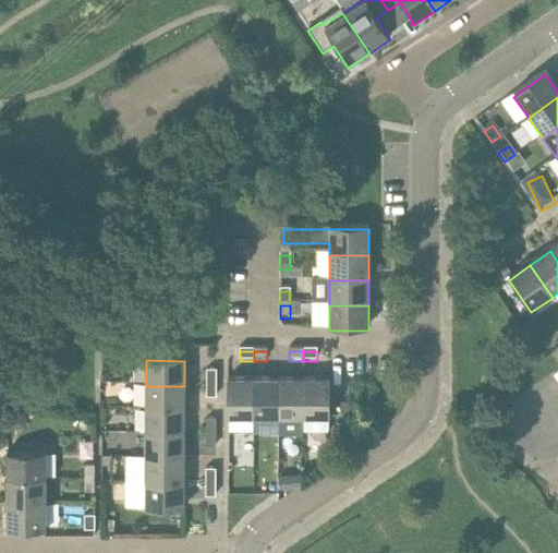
[(206,387),(216,387),(216,373),(206,373),(206,387)]
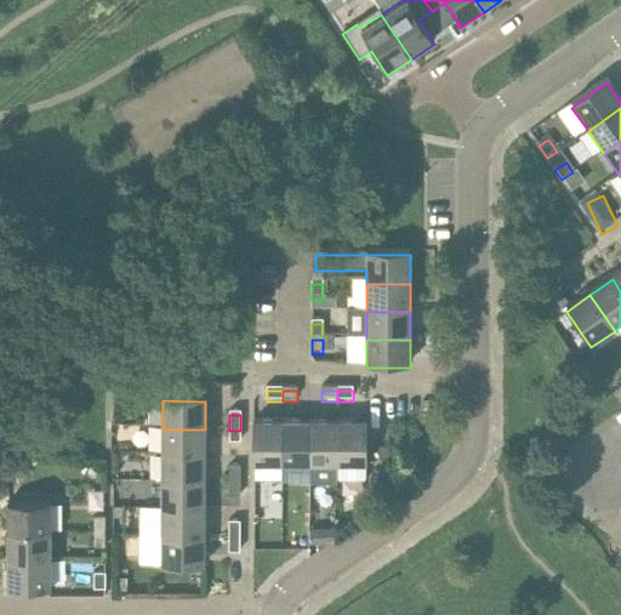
[(254,468),(283,468),(283,425),(254,425),(254,468)]
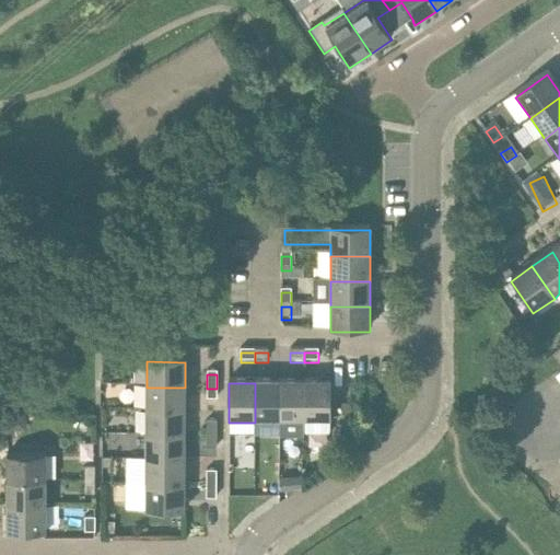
[(255,423),(279,423),(279,383),(255,383),(255,423)]
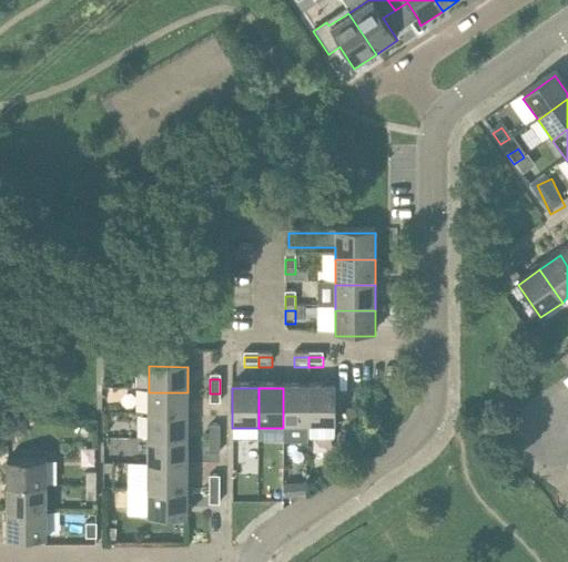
[(283,428),(308,428),(308,388),(283,388),(283,428)]
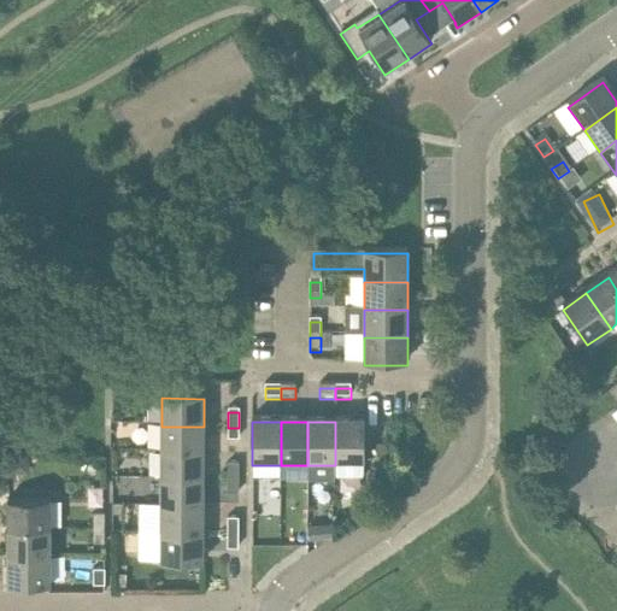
[(335,422),(335,465),(364,465),(364,422),(335,422)]
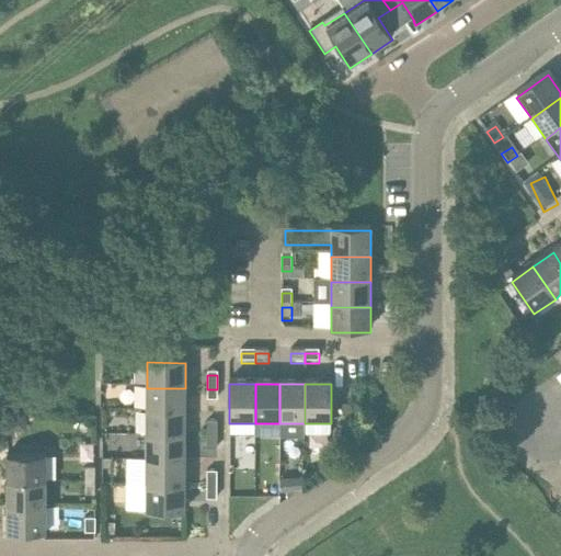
[(146,413),(185,413),(185,388),(147,388),(146,413)]
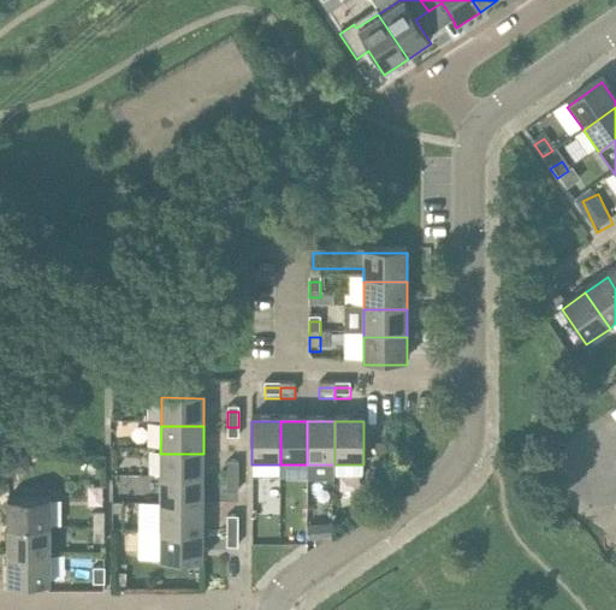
[(238,427),(227,427),(227,442),(238,442),(238,427)]
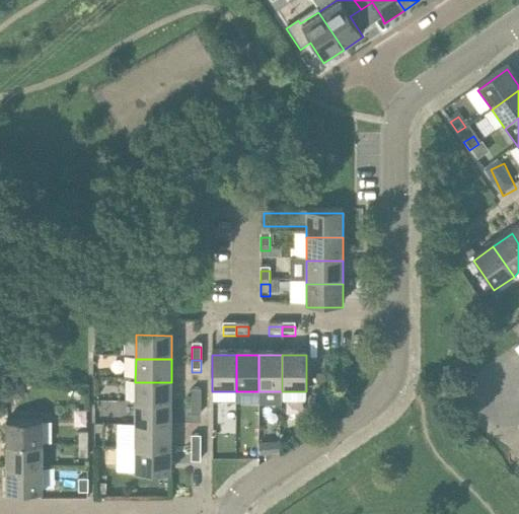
[(135,406),(171,406),(171,382),(135,382),(135,406)]
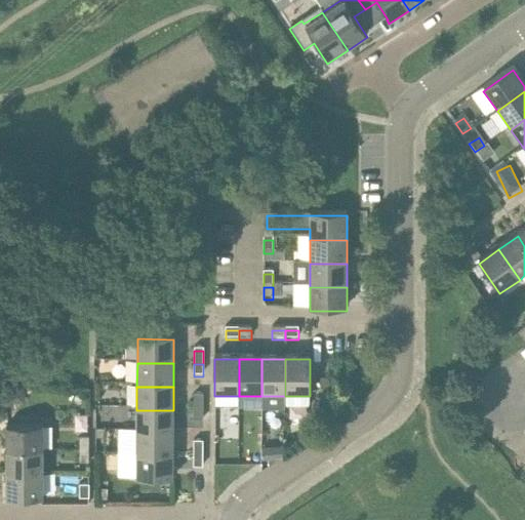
[(29,397),(19,397),(19,405),(25,405),(29,401),(29,397)]
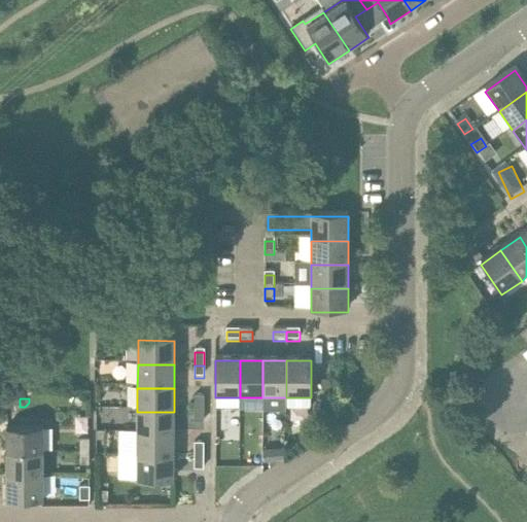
[(195,412),(204,412),(204,399),(195,399),(195,412)]
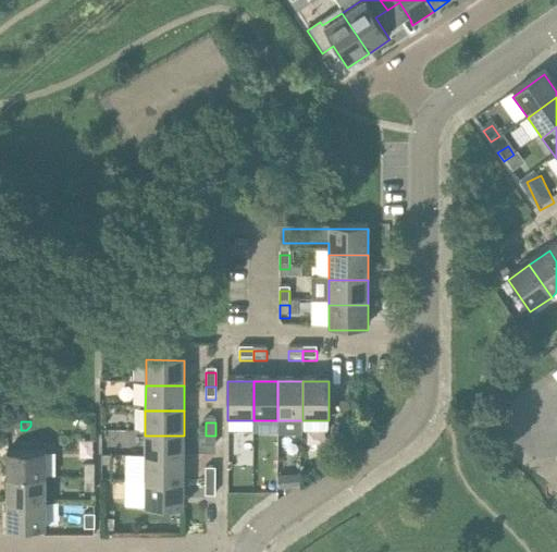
[(145,461),(184,461),(184,436),(145,436),(145,461)]
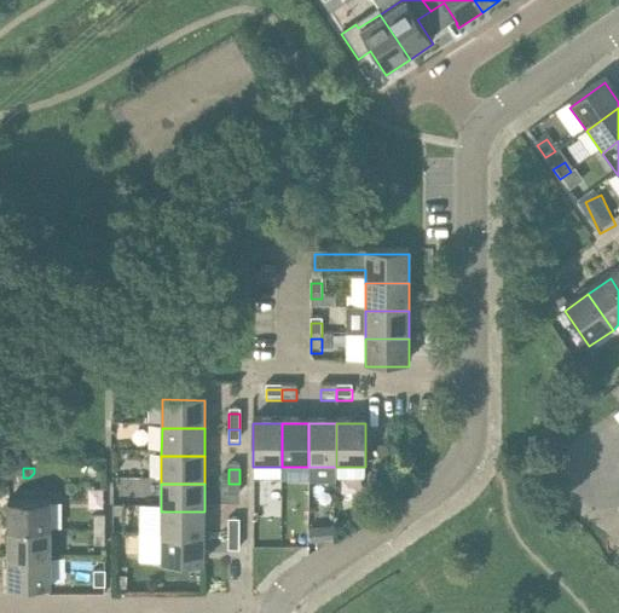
[(239,484),(229,484),(229,499),(239,499),(239,484)]
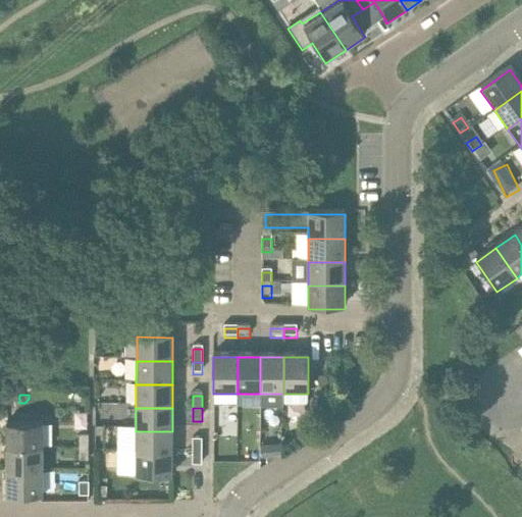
[(6,451),(43,451),(43,427),(6,427),(6,451)]
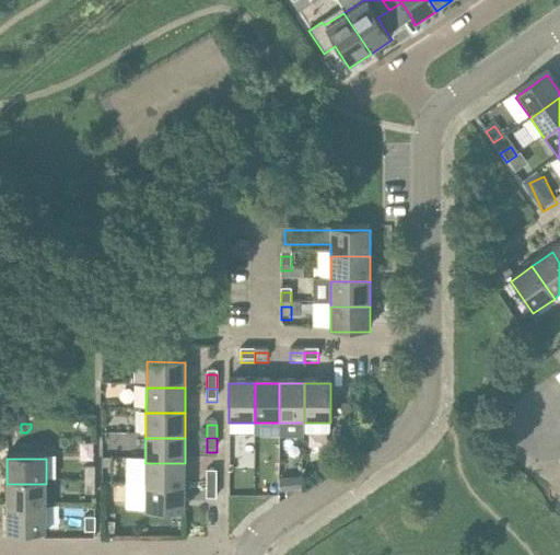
[(146,487),(185,488),(185,463),(146,463),(146,487)]
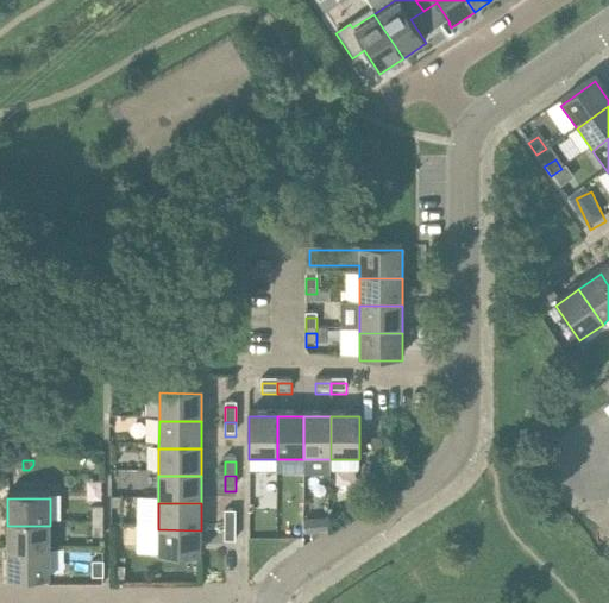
[(93,526),(104,526),(102,512),(93,512),(93,526)]
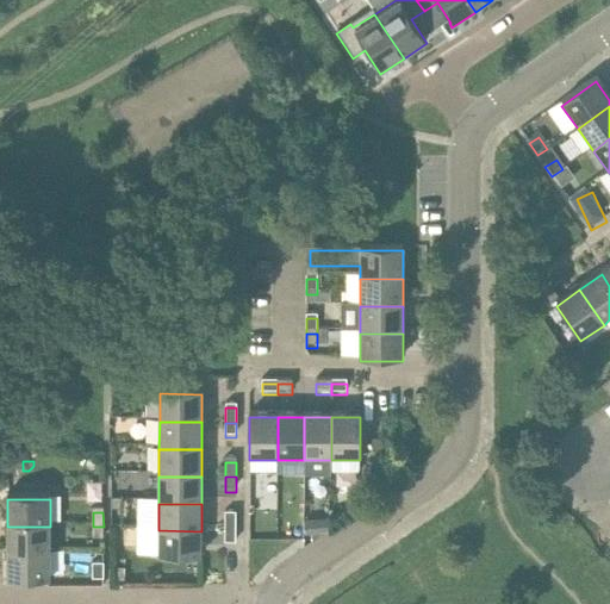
[(225,531),(236,531),(236,516),(225,516),(225,531)]
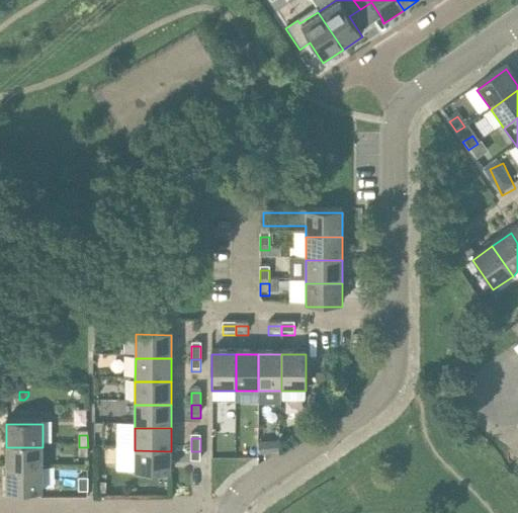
[(278,445),(259,447),(260,456),(279,454),(278,445)]
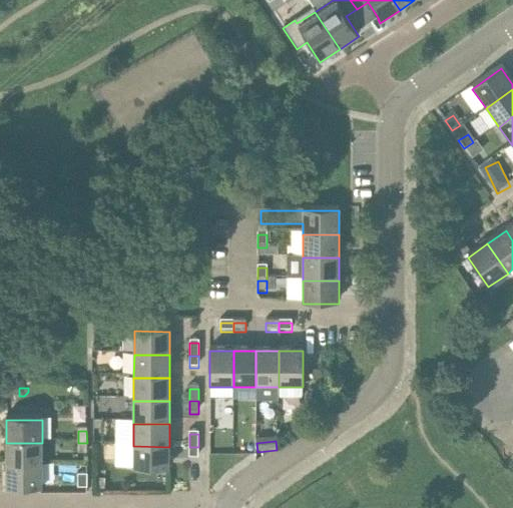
[(6,466),(42,466),(42,443),(6,443),(6,466)]
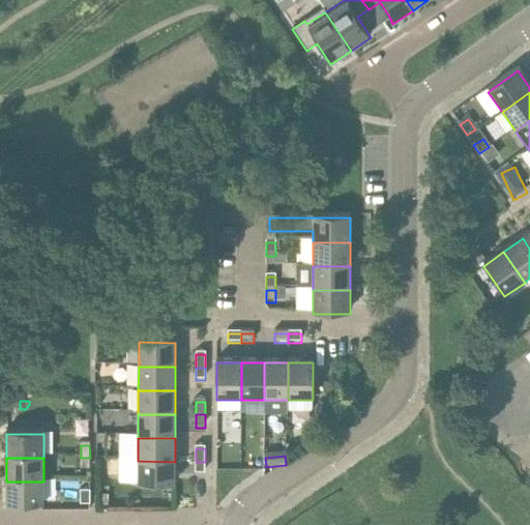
[(90,458),(81,458),(81,471),(90,471),(90,458)]
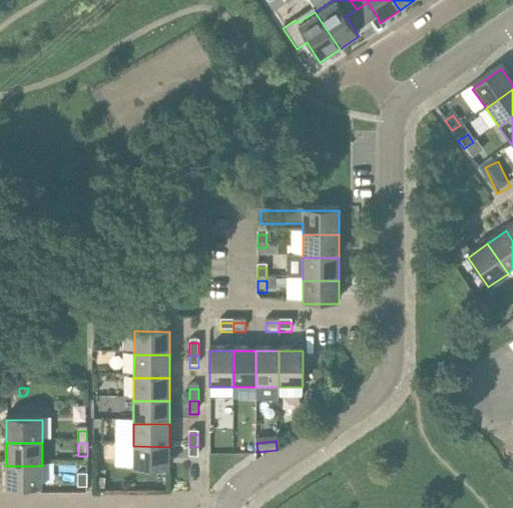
[(169,447),(133,446),(133,470),(169,470),(169,447)]
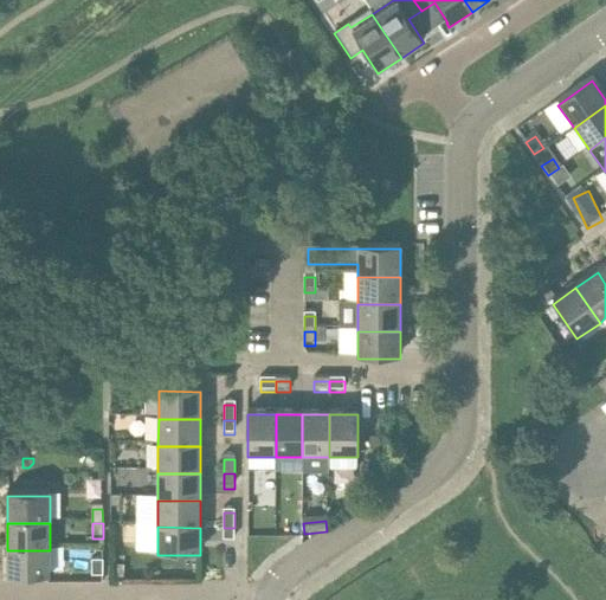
[(234,528),(224,528),(224,542),(234,542),(234,528)]
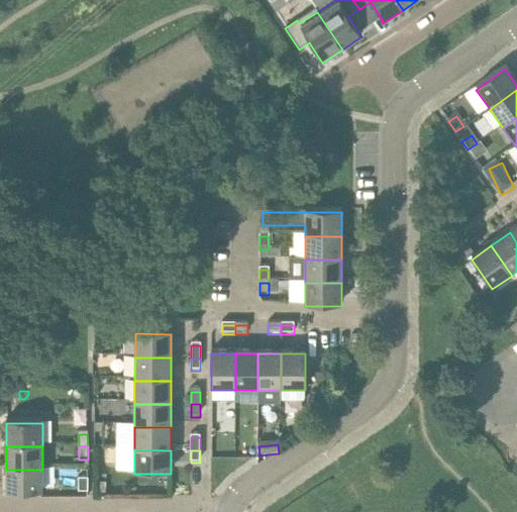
[(42,470),(6,470),(6,494),(42,494),(42,470)]
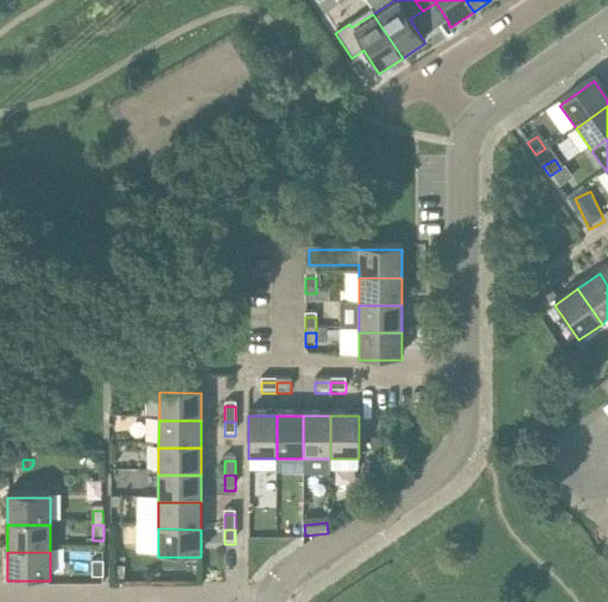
[(103,581),(103,565),(93,565),(92,581),(103,581)]
